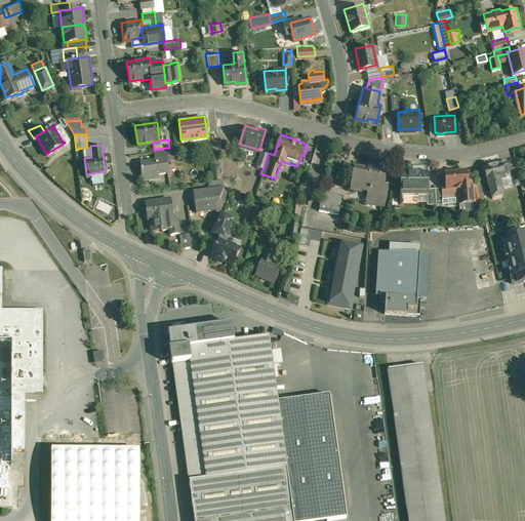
[(261,151),(257,165),(264,167),(268,153),(261,151)]
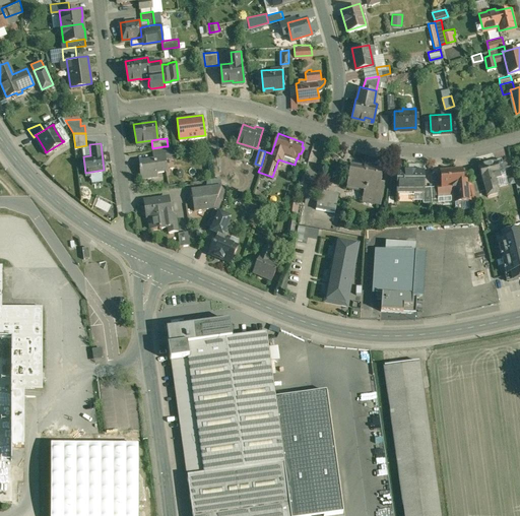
[(153,157),(139,159),(140,166),(139,166),(141,177),(156,175),(156,171),(167,169),(165,152),(153,154),(153,157)]
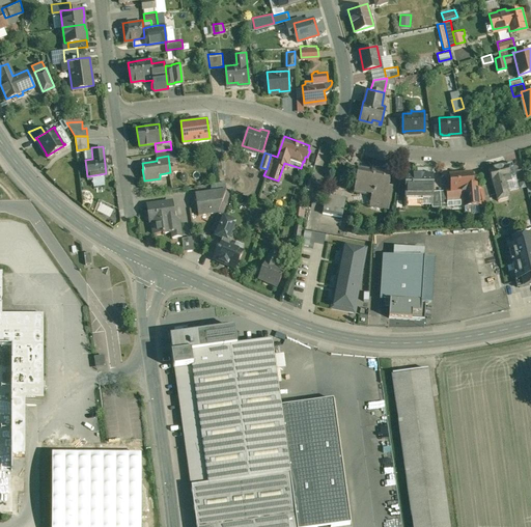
[(506,162),(487,166),(493,183),(494,183),(504,179),(510,178),(510,176),(516,175),(513,167),(508,169),(506,162)]
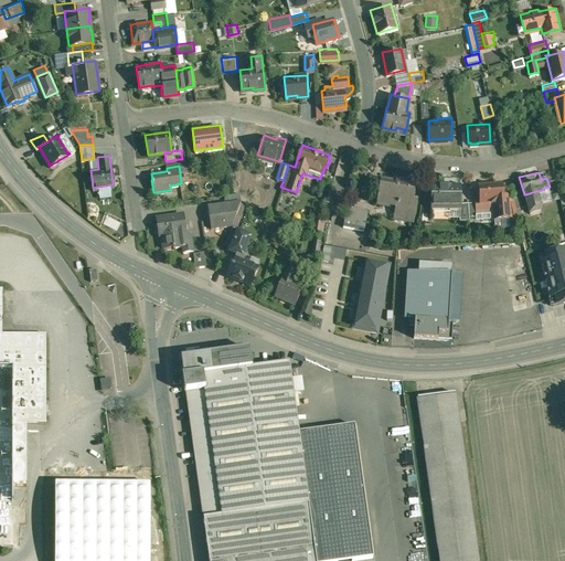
[(403,177),(394,176),(393,182),(381,180),(377,201),(395,204),(392,218),(413,221),(416,200),(413,199),(415,181),(403,179),(403,177)]
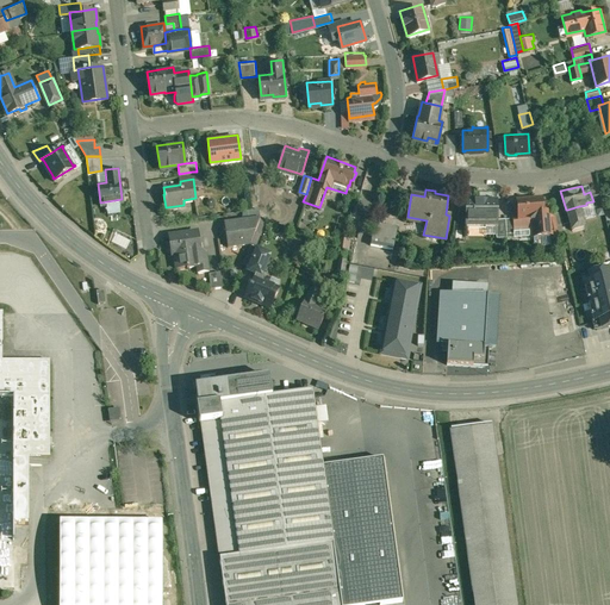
[(541,195),(517,197),(520,225),(530,224),(531,234),(551,232),(546,216),(542,216),(541,195)]
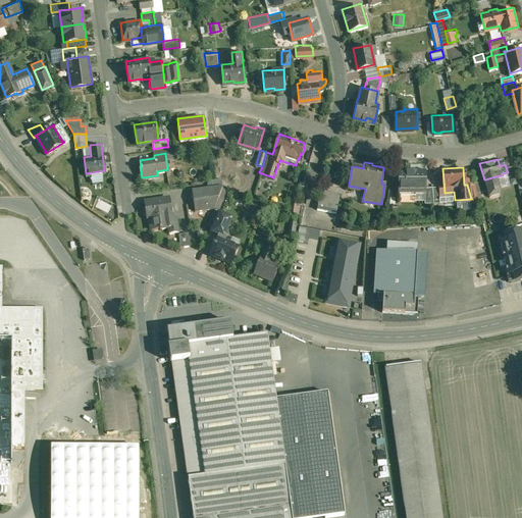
[(425,169),(399,169),(399,190),(415,190),(415,192),(424,192),(425,192),(425,186),(425,169)]
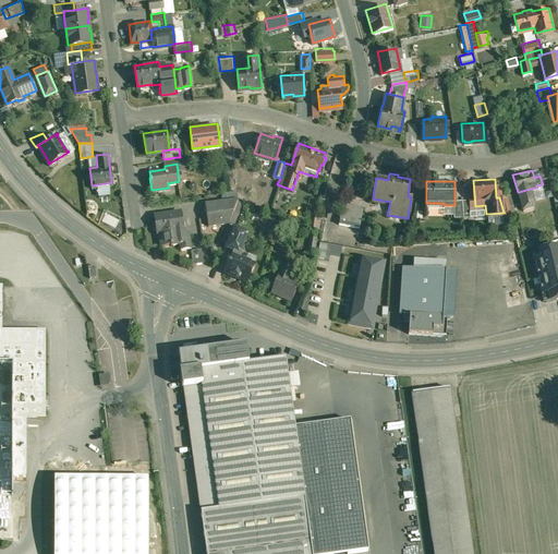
[(237,189),(221,191),(222,201),(238,199),(237,189)]
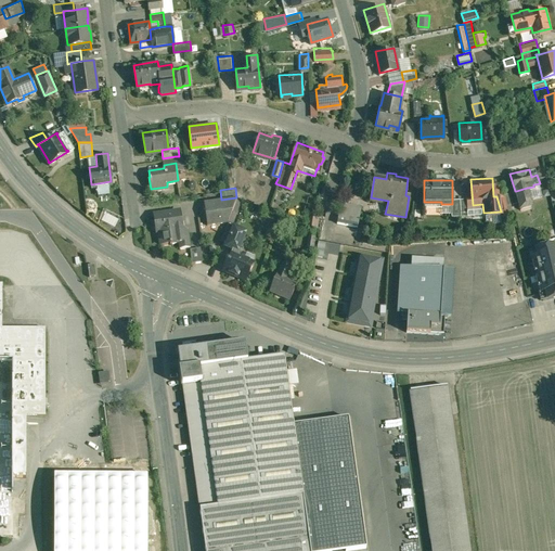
[(527,188),(516,191),(520,206),(531,204),(527,188)]
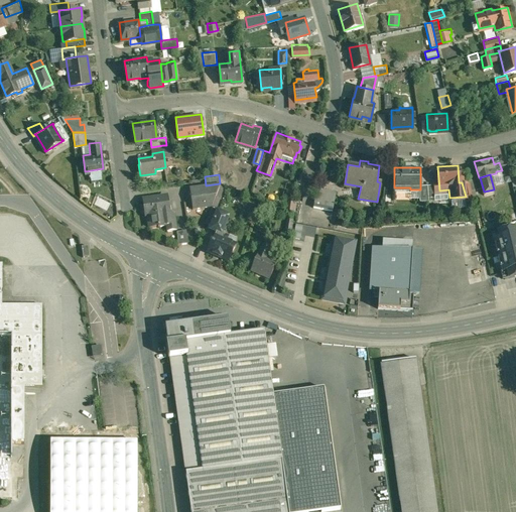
[(474,176),(469,178),(469,180),(471,188),(477,187),(474,176)]
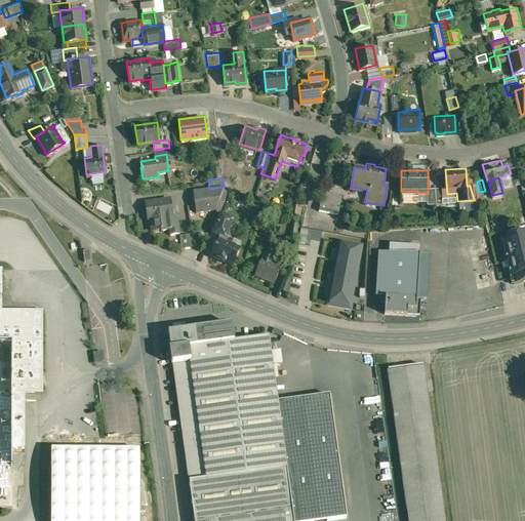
[(477,184),(470,186),(474,200),(474,203),(481,201),(479,192),(477,184)]
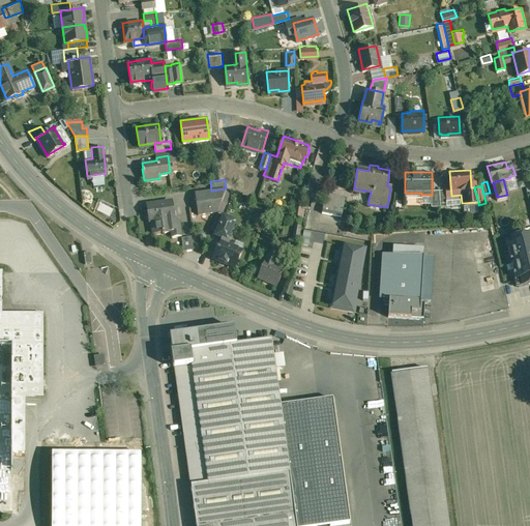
[(439,187),(432,188),(432,195),(431,195),(431,204),(440,204),(440,201),(439,187)]
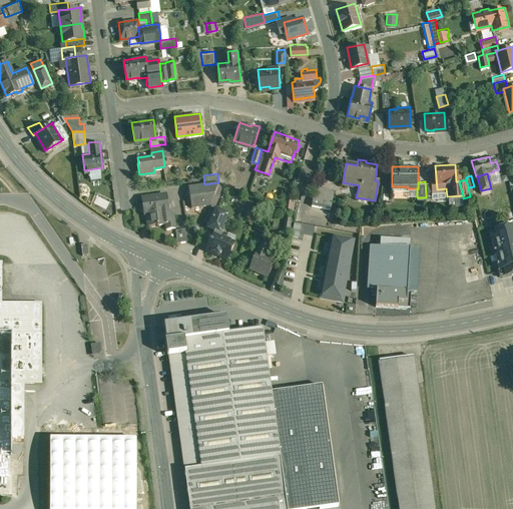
[(204,184),(188,186),(191,205),(210,203),(218,182),(204,184)]
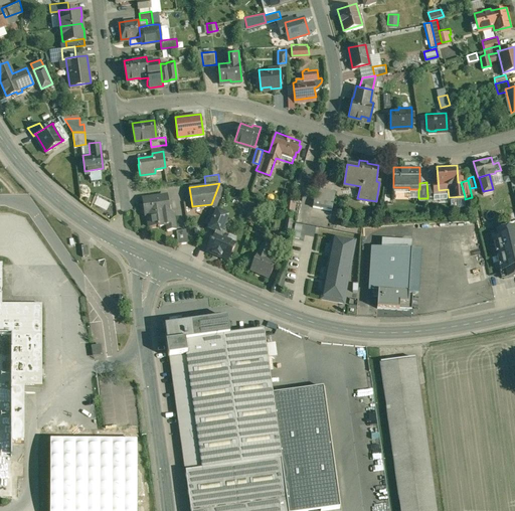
[(335,189),(316,186),(313,204),(331,207),(335,189)]
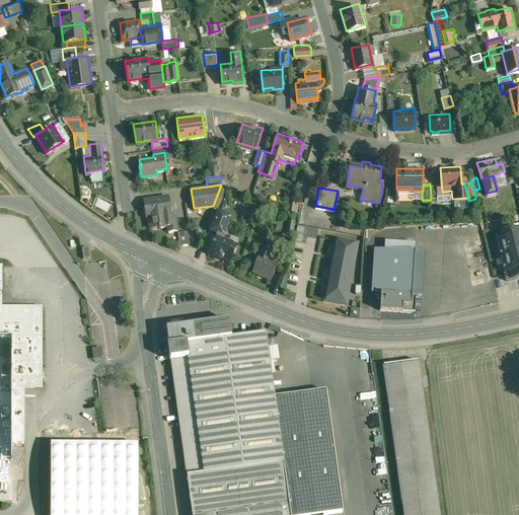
[(167,196),(144,199),(146,215),(148,215),(150,226),(158,225),(158,226),(167,225),(167,230),(177,229),(175,214),(167,215),(167,212),(170,211),(167,196)]
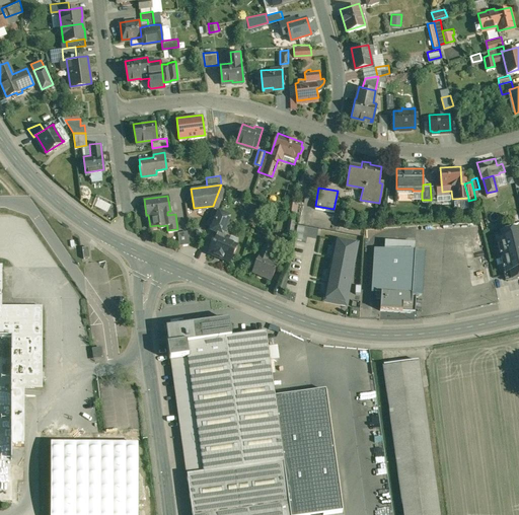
[(227,221),(216,217),(212,226),(223,231),(227,221)]
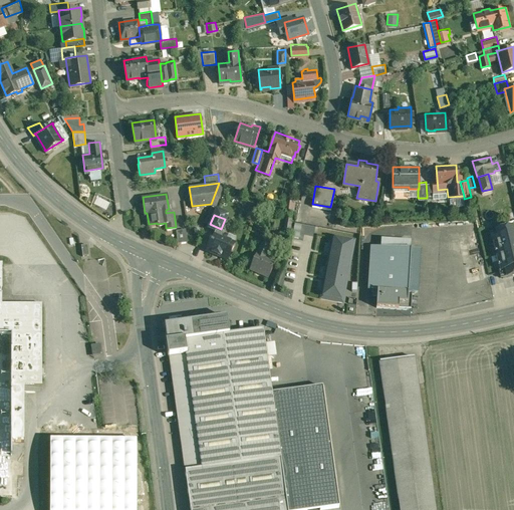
[(513,223),(490,229),(500,275),(513,271),(513,223)]
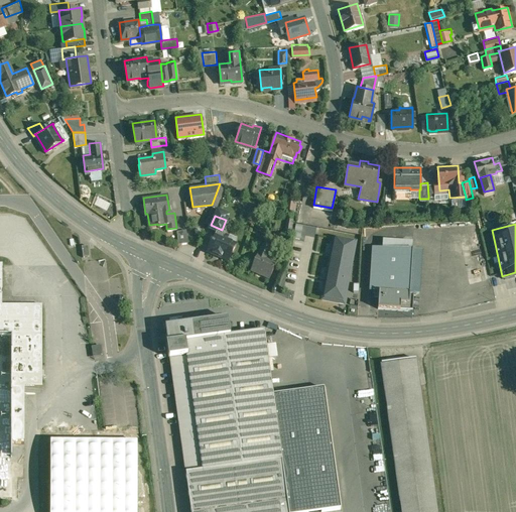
[(185,228),(176,230),(178,243),(187,241),(185,228)]
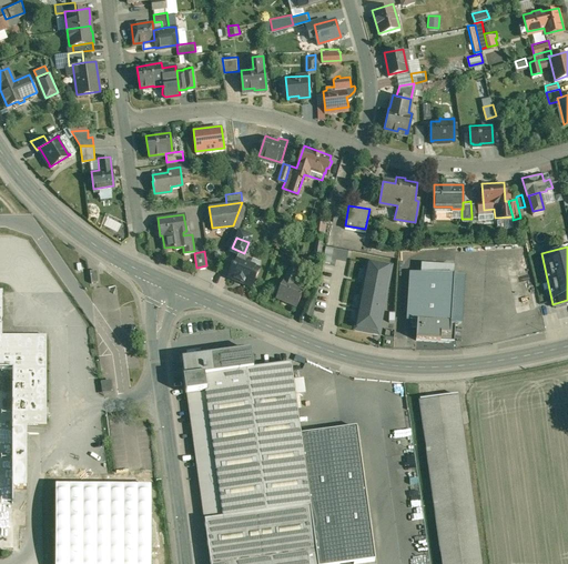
[(260,267),(235,257),(227,274),(251,285),(260,267)]
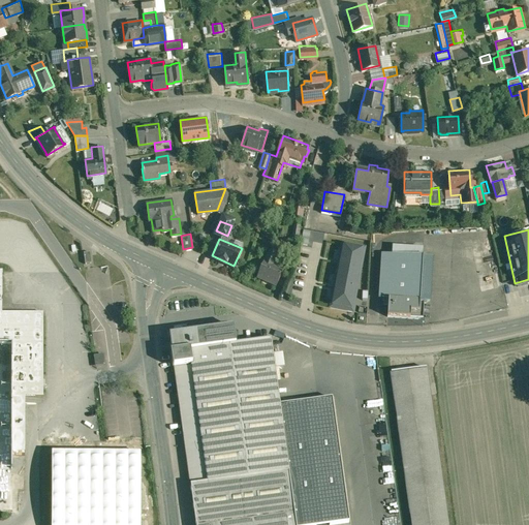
[(365,245),(343,241),(331,304),(352,308),(365,245)]
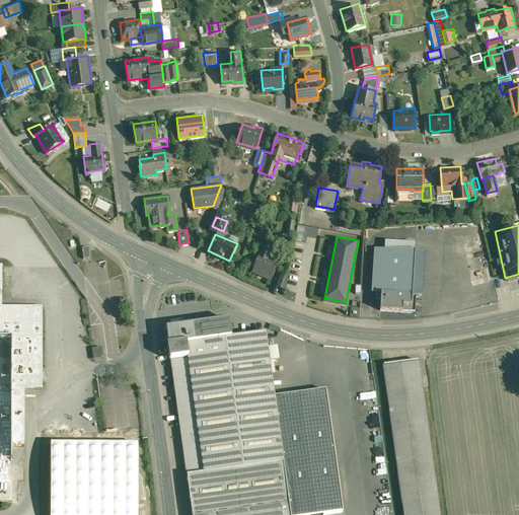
[(415,240),(385,238),(384,246),(414,248),(415,240)]
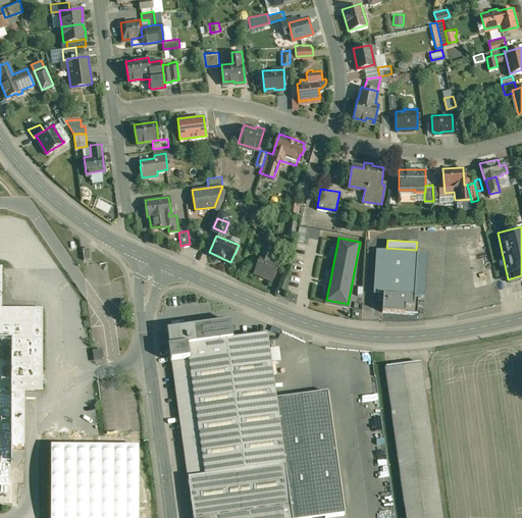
[(273,250),(264,246),(260,256),(269,260),(273,250)]
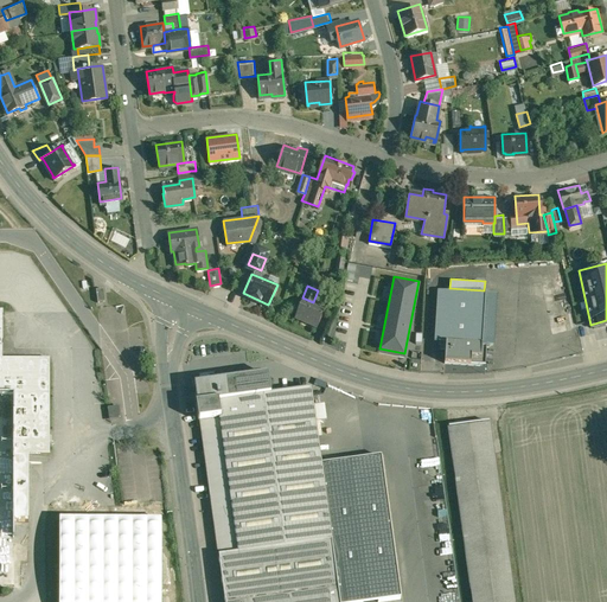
[(449,288),(439,287),(435,339),(446,340),(445,359),(484,362),(485,341),(491,343),(494,290),(484,290),(449,288)]
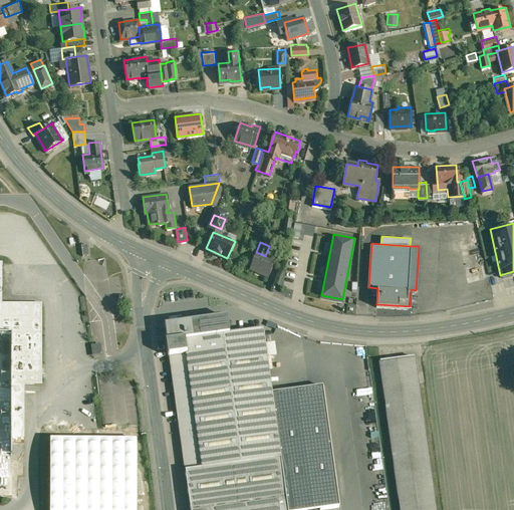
[(265,256),(256,252),(249,267),(268,275),(275,260),(265,256)]
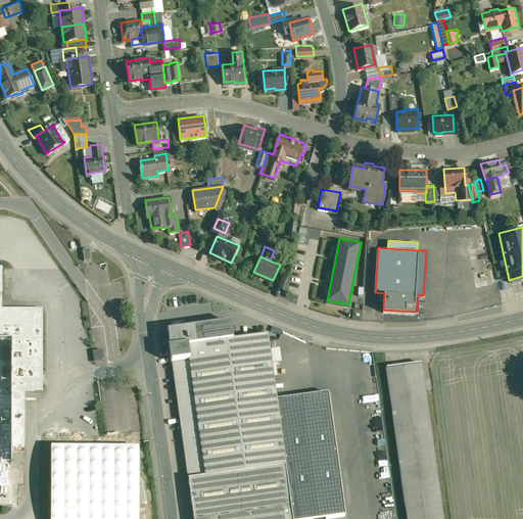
[(0,296),(0,501),(11,501),(11,486),(24,486),(25,388),(43,388),(43,307),(2,305),(2,296),(0,296)]
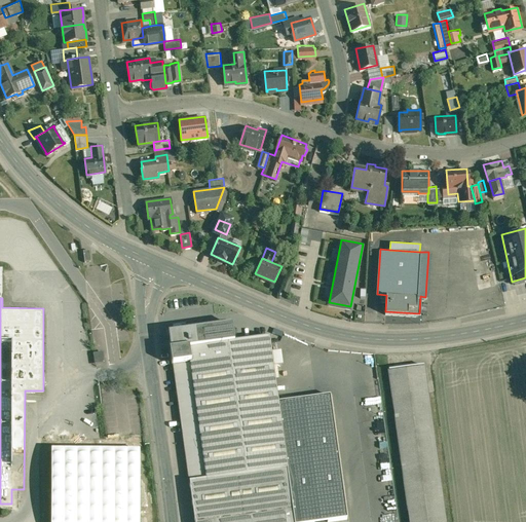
[(269,335),(234,340),(231,323),(168,332),(171,348),(170,348),(172,363),(173,363),(189,480),(194,521),(304,521),(346,516),(330,393),(277,400),(269,335)]
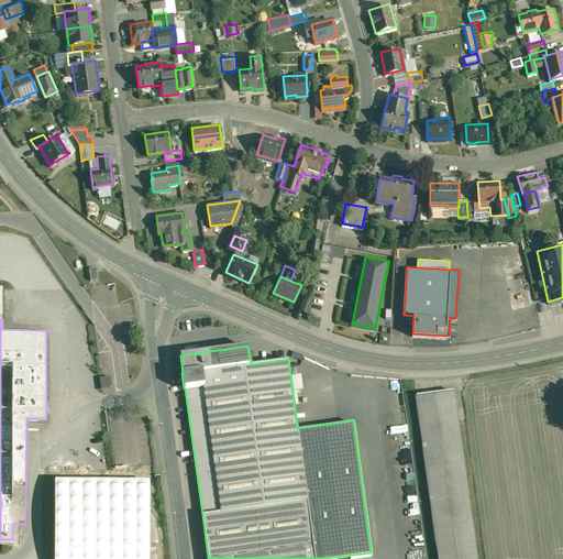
[(110,374),(101,375),(102,385),(111,384),(110,374)]
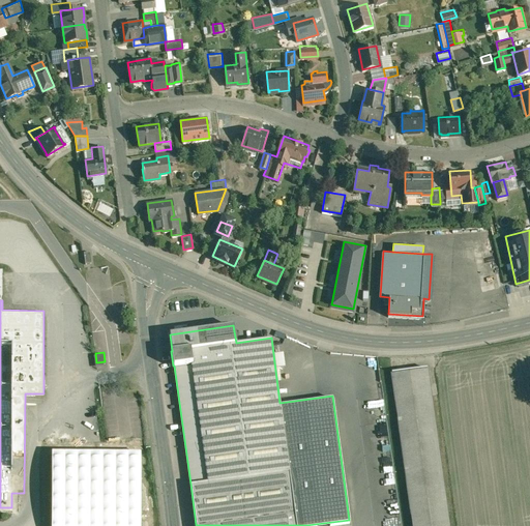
[(448,525),(427,366),(391,371),(412,525),(448,525)]
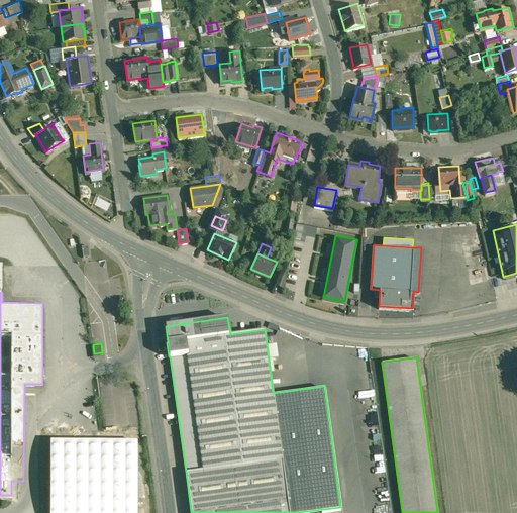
[(136,512),(137,440),(49,439),(48,512),(136,512)]
